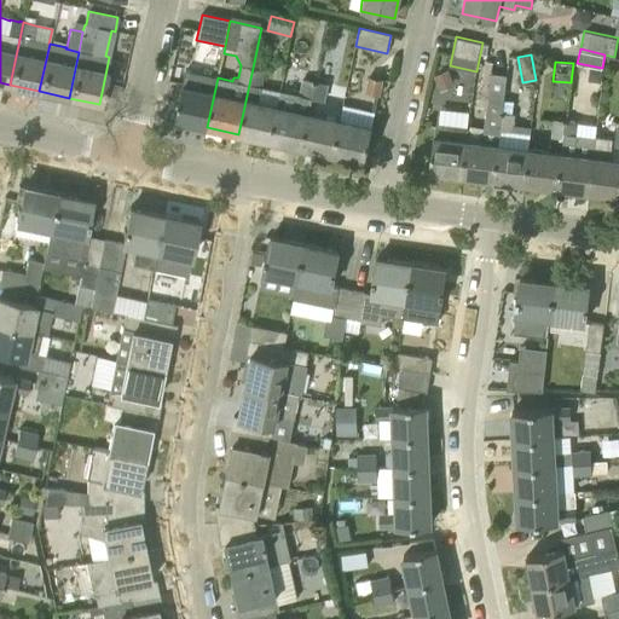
[(270,140),(277,104),(259,100),(265,70),(253,68),(238,134),(270,140)]
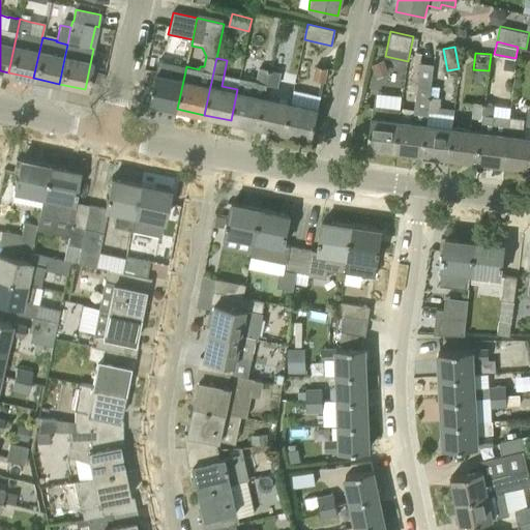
[(371,64),(377,78),(389,72),(383,58),(371,64)]
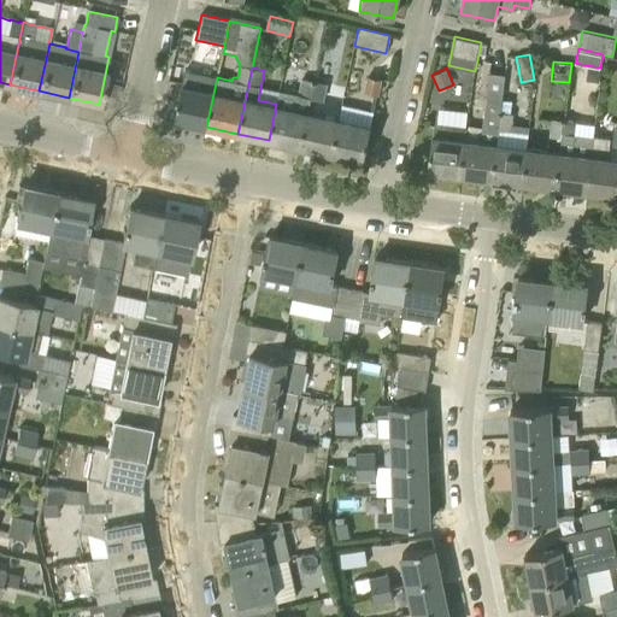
[(598,81),(600,69),(588,68),(587,74),(587,75),(591,80),(592,80),(598,81)]
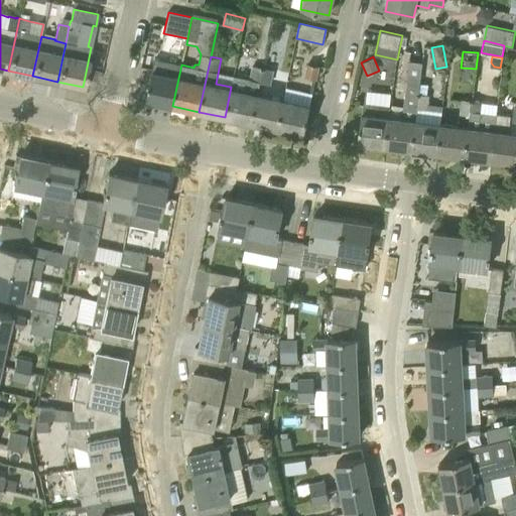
[(172,106),(181,65),(154,58),(146,101),(172,106)]
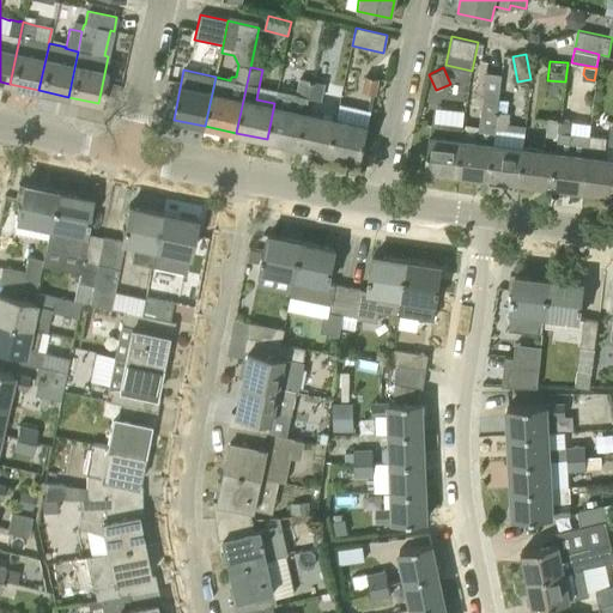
[(489,177),(492,143),(495,129),(496,111),(498,98),(501,73),(485,72),(477,140),(462,138),(457,174),(489,177)]
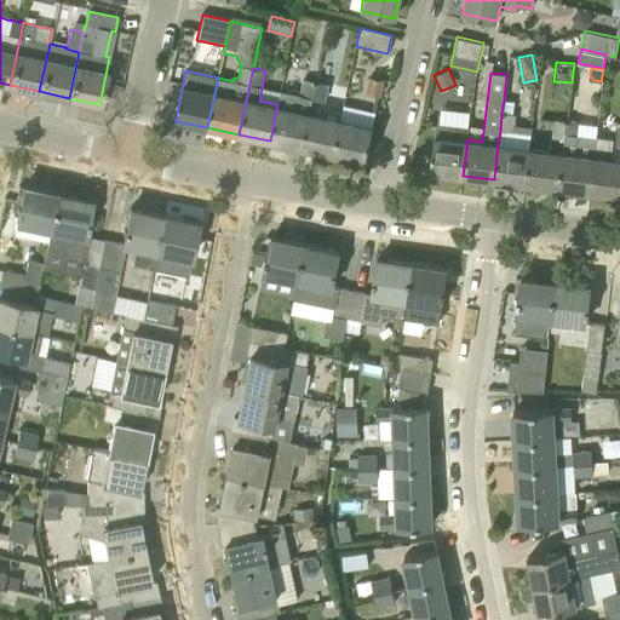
[(379,96),(383,80),(371,76),(367,93),(379,96)]
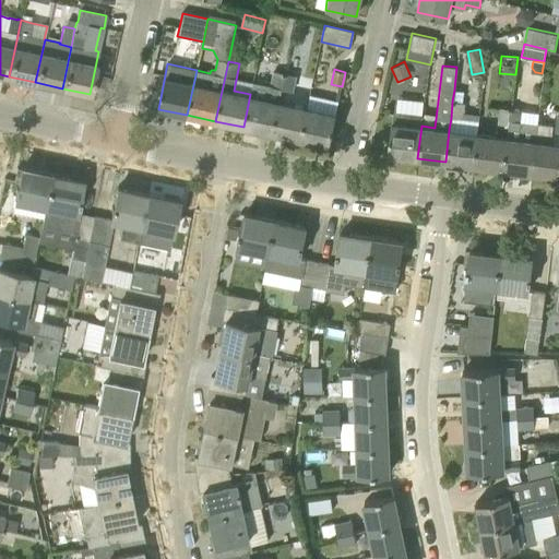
[(280,100),(282,90),(285,74),(273,71),(271,85),(253,82),(250,94),(244,127),(272,133),(280,100)]
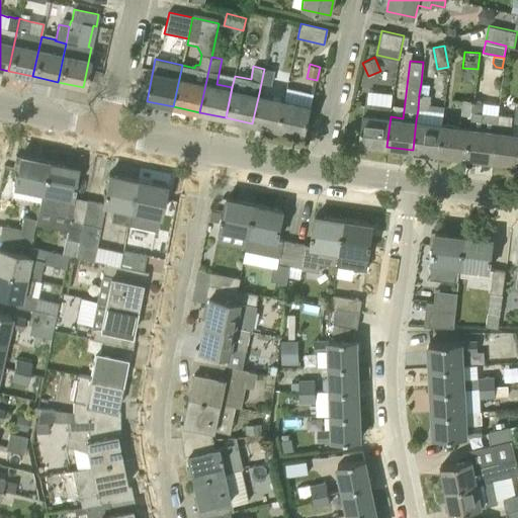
[(87,68),(85,78),(98,81),(100,70),(87,68)]
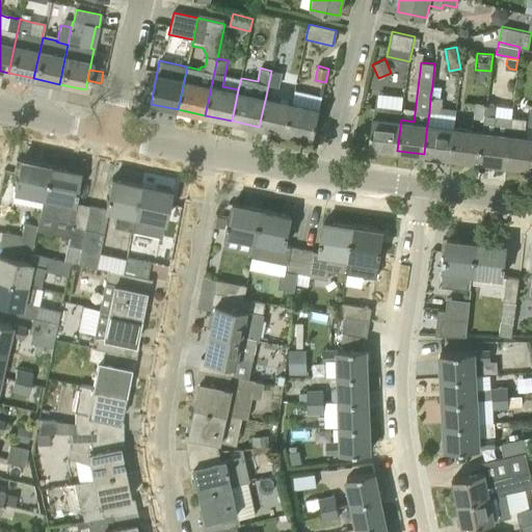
[(271,71),(268,85),(278,88),(282,73),(271,71)]
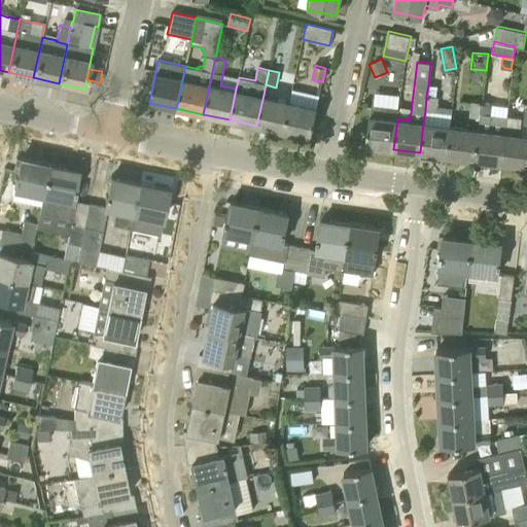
[(426,96),(435,97),(436,85),(428,84),(426,96)]
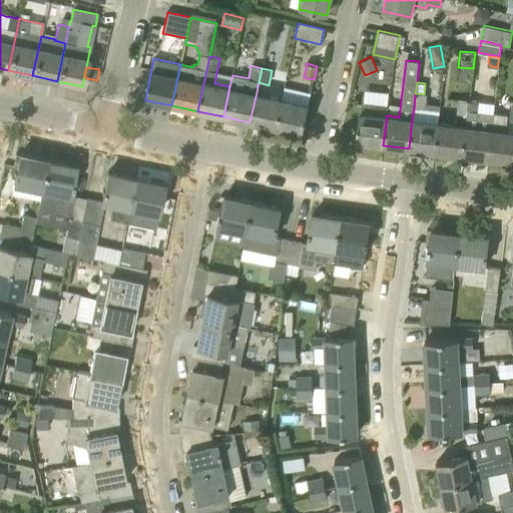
[(276,127),(282,97),(257,92),(249,122),(276,127)]
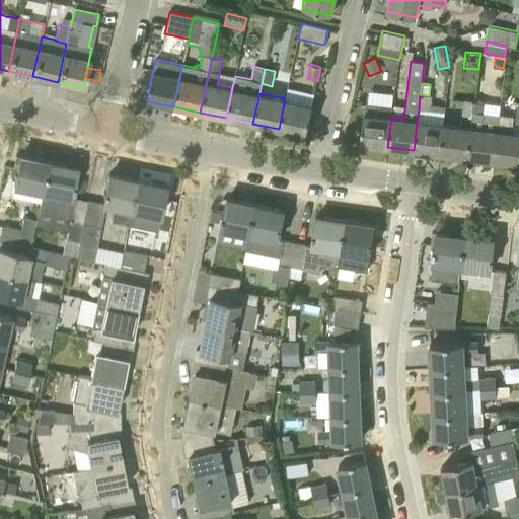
[(420,94),(419,109),(429,110),(429,105),(430,95),(429,95),(420,94)]
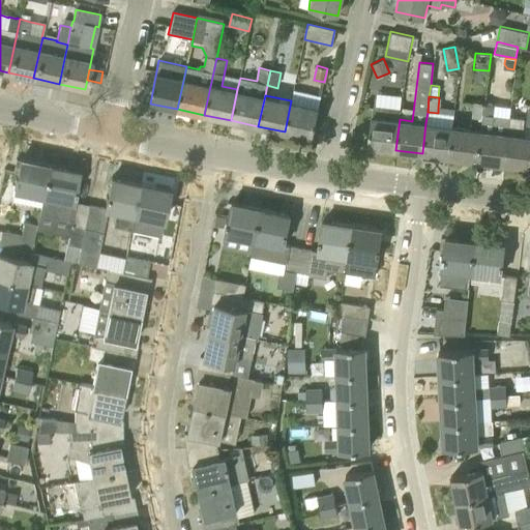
[(291,100),(285,131),(313,138),(320,106),(291,100)]
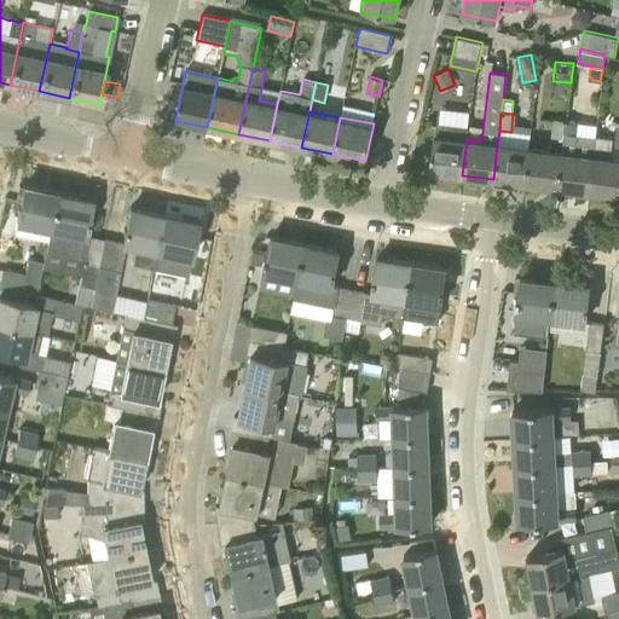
[(563,138),(565,120),(553,119),(551,137),(563,138)]
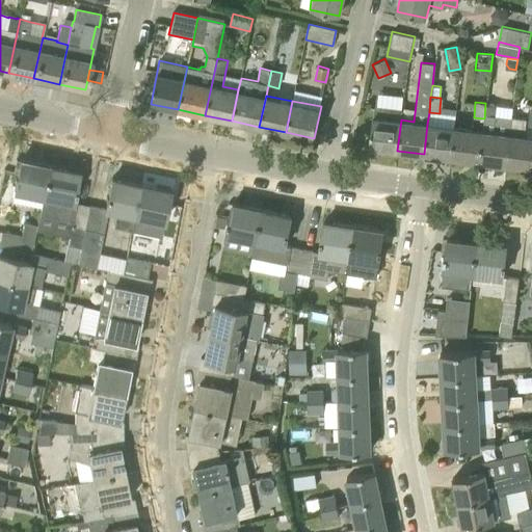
[(497,104),(485,103),(484,118),(483,130),(478,160),(507,164),(512,117),(496,115),(497,104)]
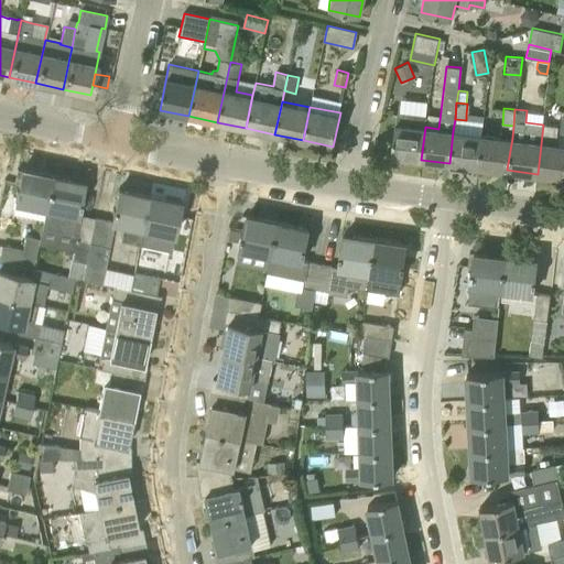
[(421,160),(425,127),(426,115),(397,111),(391,155),(421,160)]
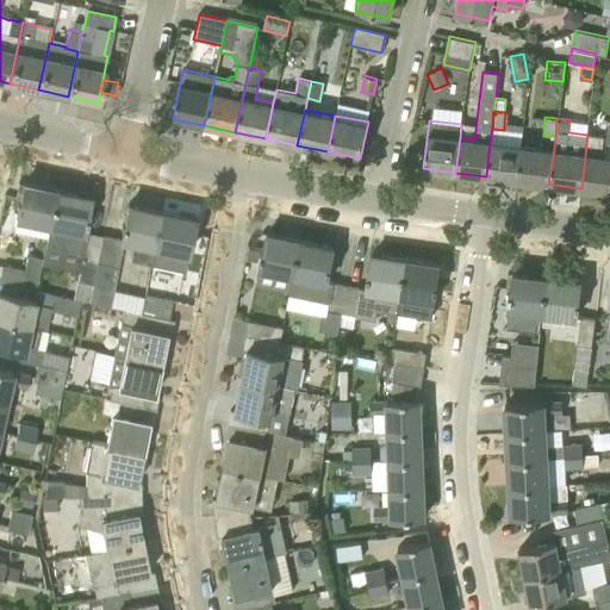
[(516,180),(521,145),(522,125),(504,124),(504,130),(492,129),(490,142),(486,176),(516,180)]
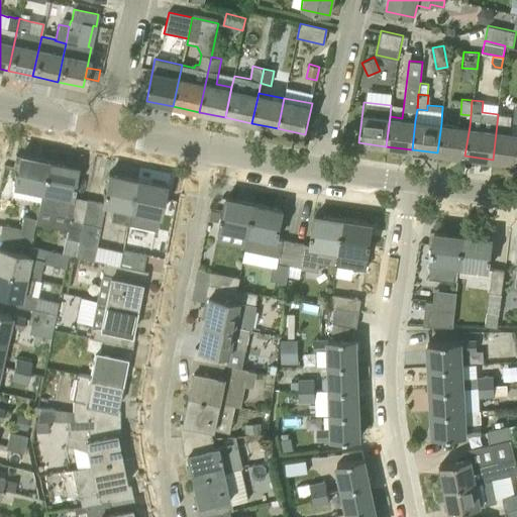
[(498,114),(493,160),(516,162),(516,131),(508,131),(510,115),(498,114)]
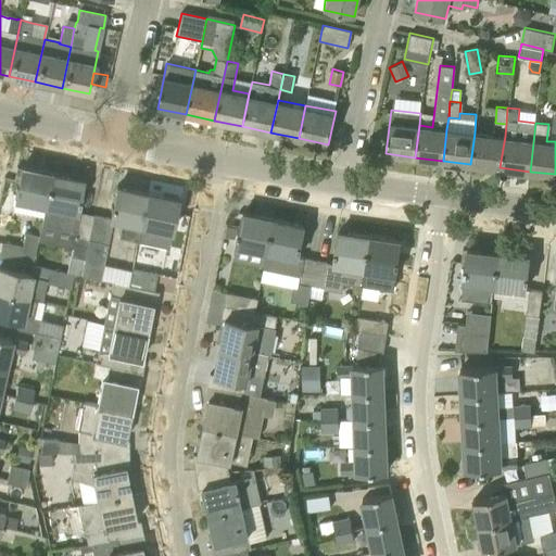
[(475,133),(470,164),(500,167),(505,136),(475,133)]
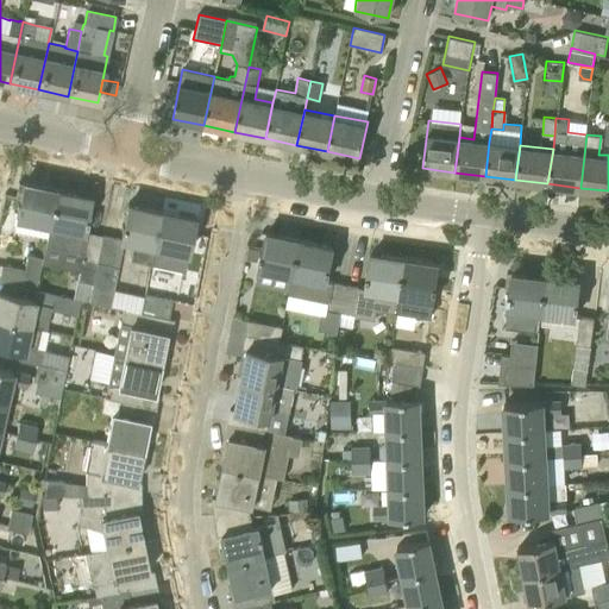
[(45,238),(48,224),(55,190),(23,183),(16,218),(12,231),(45,238)]
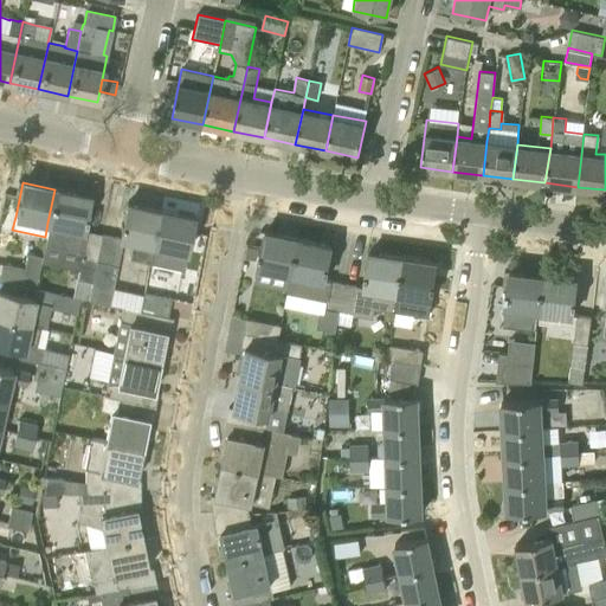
[(44,244),(77,251),(82,230),(89,197),(55,189),(47,223),(45,237),(44,244)]
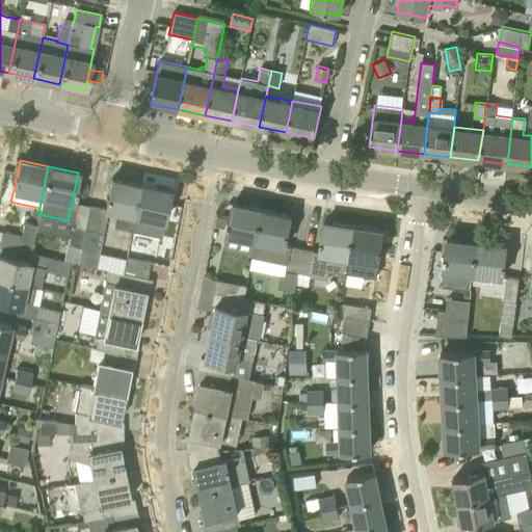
[(130,231),(139,185),(110,180),(105,209),(89,206),(77,264),(96,267),(107,209),(116,211),(112,228),(130,231)]
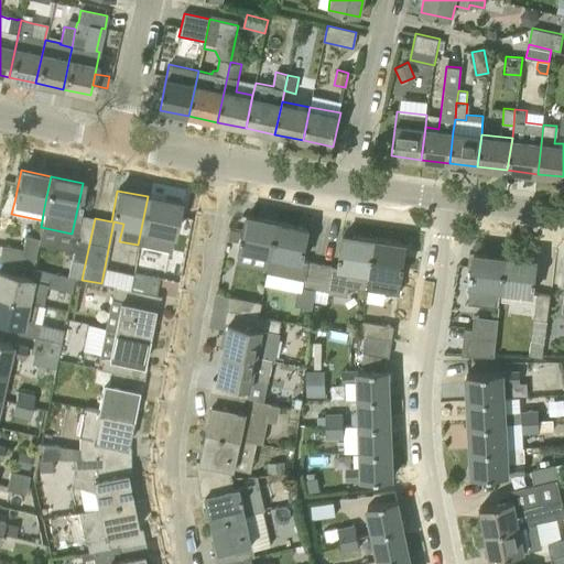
[(148,196),(138,245),(169,251),(179,203),(148,196)]
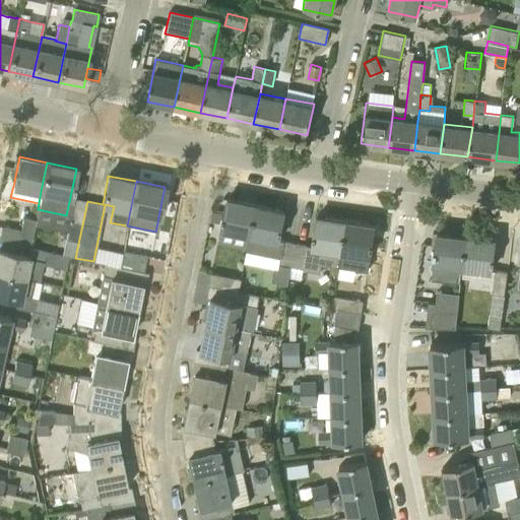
[(75,258),(87,201),(74,198),(71,216),(63,255),(75,258)]
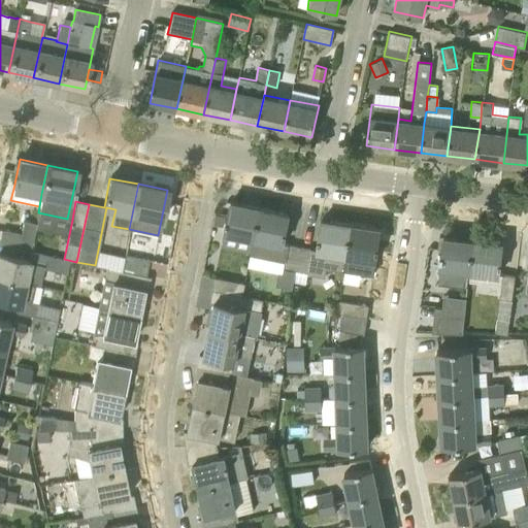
[(230,203),(225,233),(253,238),(259,208),(230,203)]
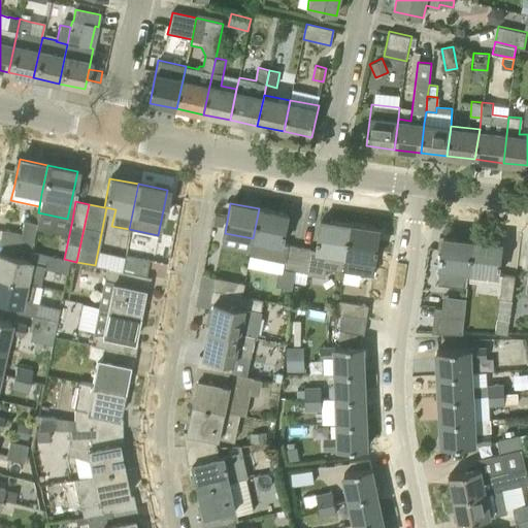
[(294,279),(300,248),(283,244),(289,215),(259,208),(253,238),(251,251),(250,256),(286,263),(284,270),(286,270),(284,282),(293,283),(294,279)]
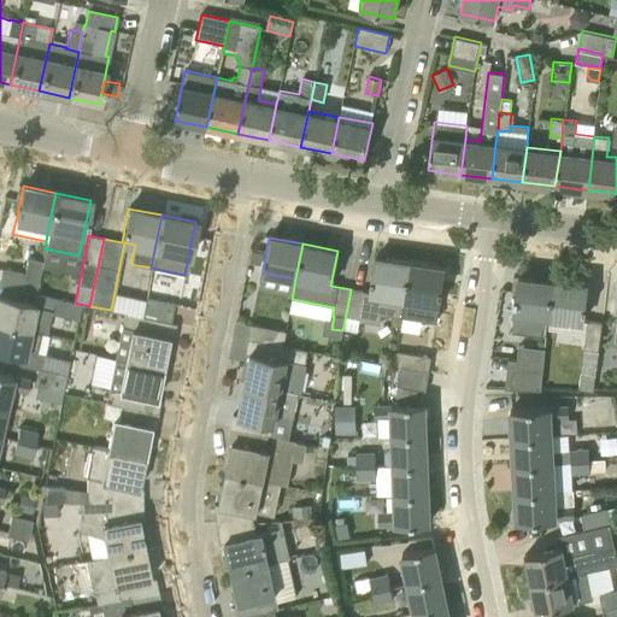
[(264,252),(253,250),(251,262),(262,264),(264,252)]
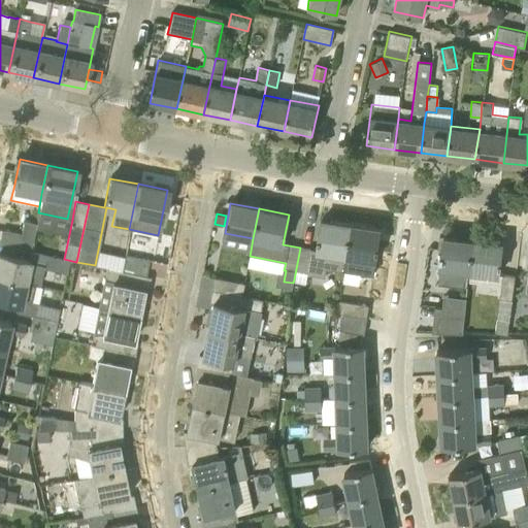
[(0,246),(30,253),(36,222),(27,220),(24,234),(9,232),(9,235),(0,233),(0,235),(0,246)]
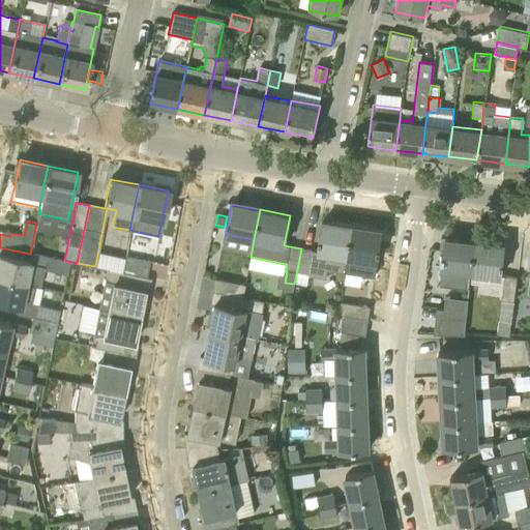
[(346,268),(352,226),(323,222),(318,249),(313,249),(313,251),(301,248),(295,281),(310,284),(312,275),(308,275),(311,262),(346,268)]
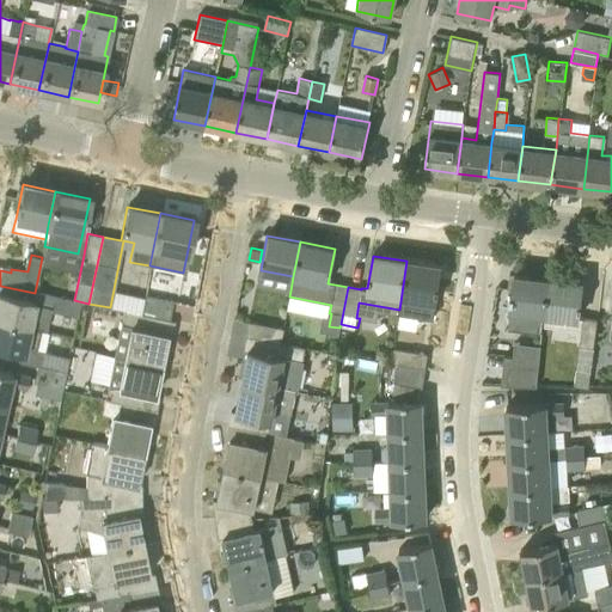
[(407,261),(399,310),(398,314),(432,320),(435,304),(434,305),(440,267),(407,261)]
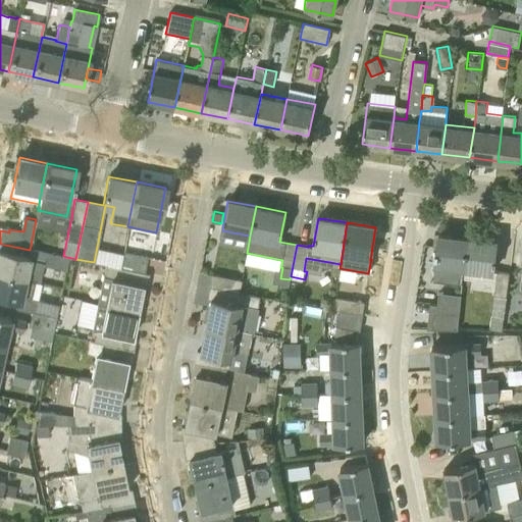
[(467,238),(439,235),(433,281),(462,284),(464,268),(467,238)]
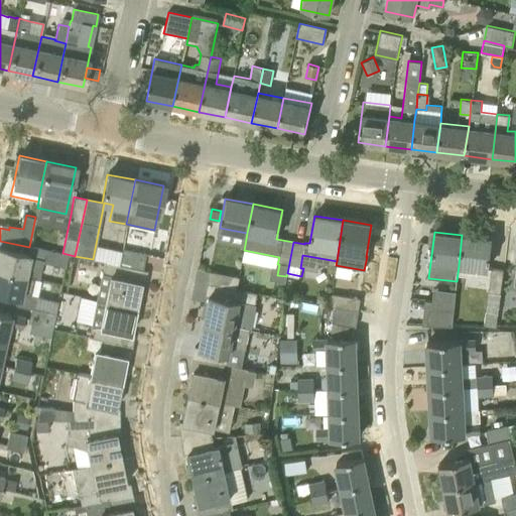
[(462,235),(459,265),(487,269),(491,239),(462,235)]
